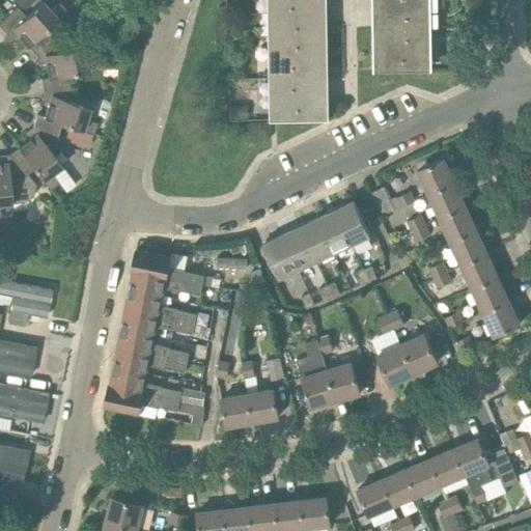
[(12,0),(24,11),(35,0),(12,0)]
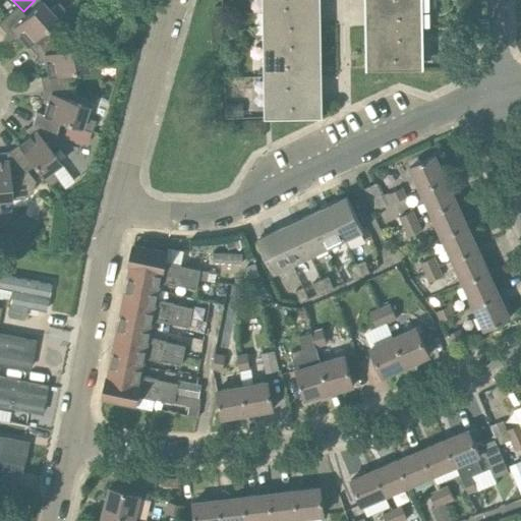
[(268,0),(269,37),(316,36),(315,0),(268,0)]
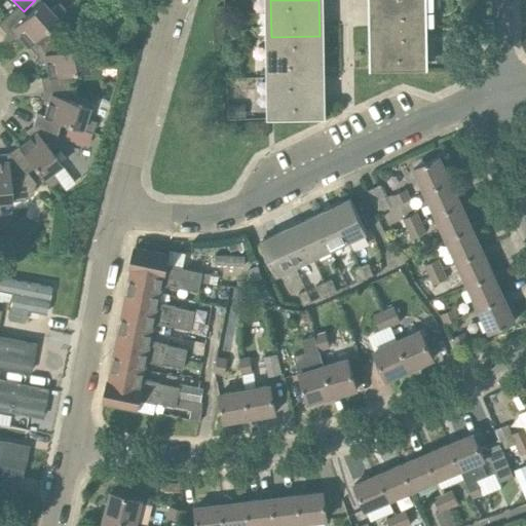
[(421,0),(374,0),(375,70),(423,69),(421,0)]
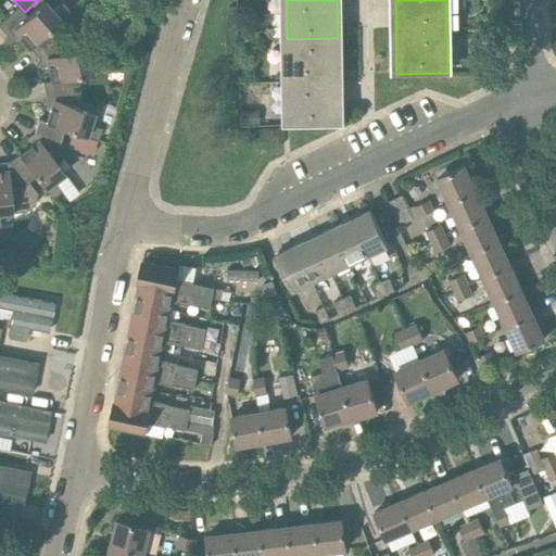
[(49,30),(50,30),(71,12),(62,3),(53,11),(45,1),(27,17),(17,8),(0,23),(0,28),(12,42),(19,36),(29,49),(49,30)]
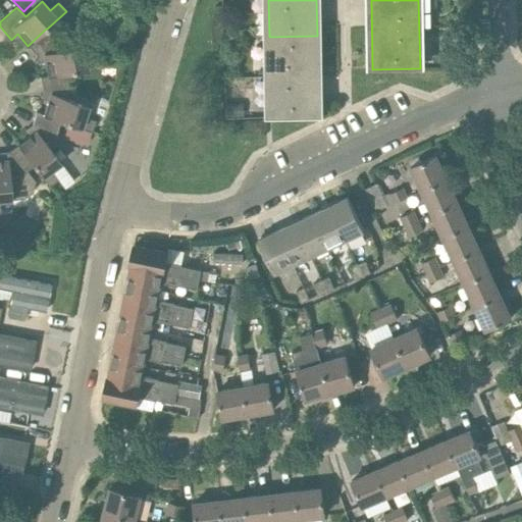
[(460,28),(448,29),(449,40),(461,40),(460,28)]
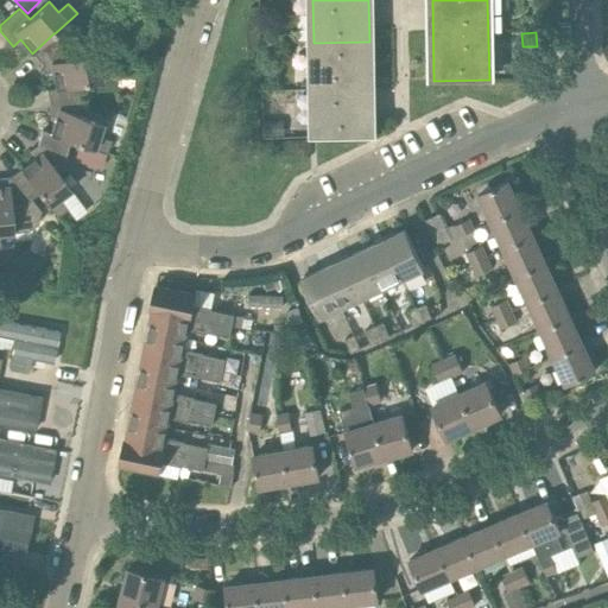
[(52,73),(55,89),(76,86),(77,86),(115,78),(112,65),(99,68),(96,54),(71,59),(70,51),(55,33),(54,33),(32,54),(42,64),(44,74),(52,73)]
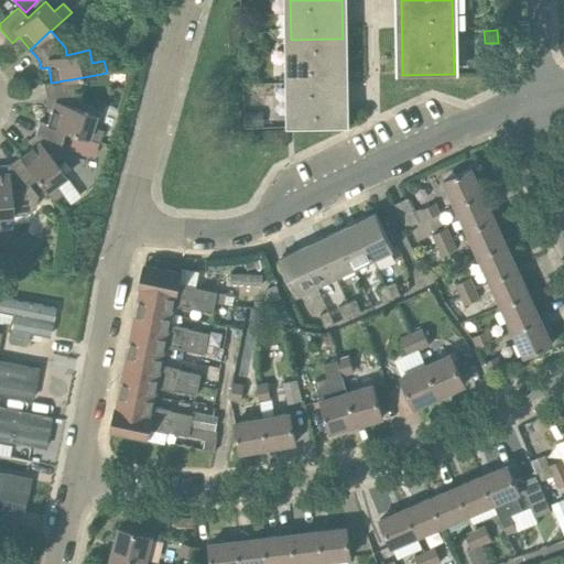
[(343,39),(291,40),(293,127),(344,127),(343,39)]
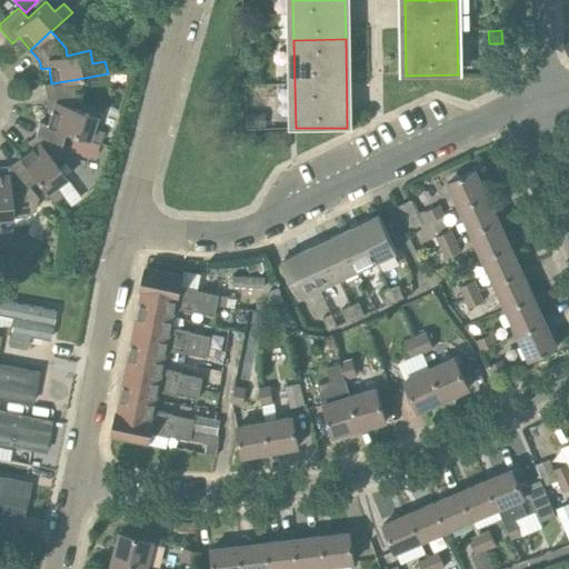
[(66,132),(100,143),(105,132),(92,128),(97,116),(73,108),(76,100),(72,80),(71,80),(51,83),(43,85),(47,99),(45,108),(51,110),(47,125),(47,126),(66,132)]
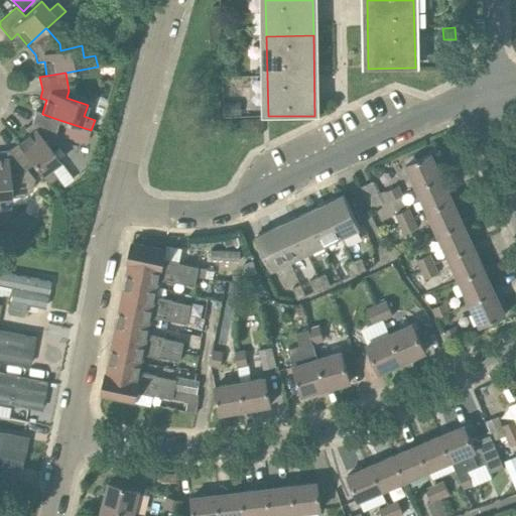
[(242,103),(226,103),(226,116),(242,116),(242,103)]
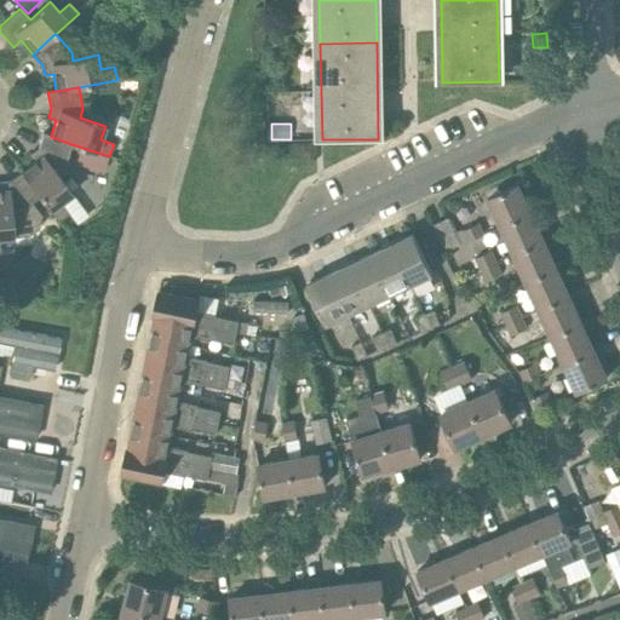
[(22,173),(40,197),(58,222),(69,213),(61,202),(73,194),(56,173),(64,167),(72,144),(51,137),(51,136),(42,133),(38,149),(30,155),(36,162),(22,173)]
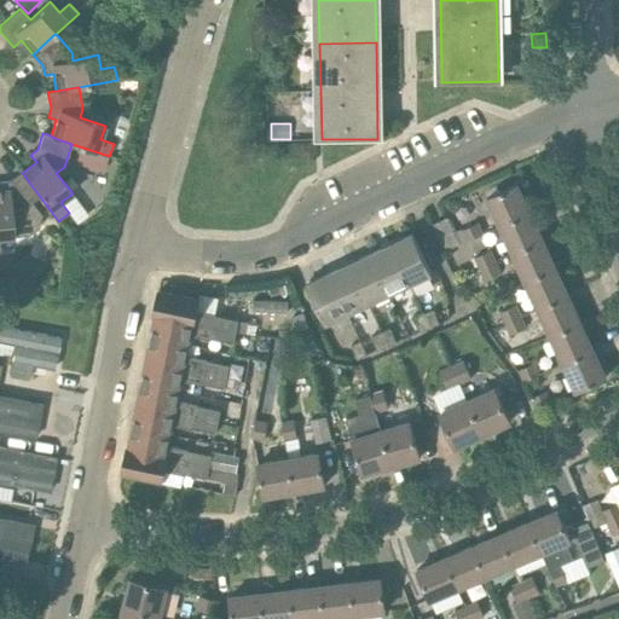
[(90,168),(94,154),(81,149),(76,163),(90,168)]
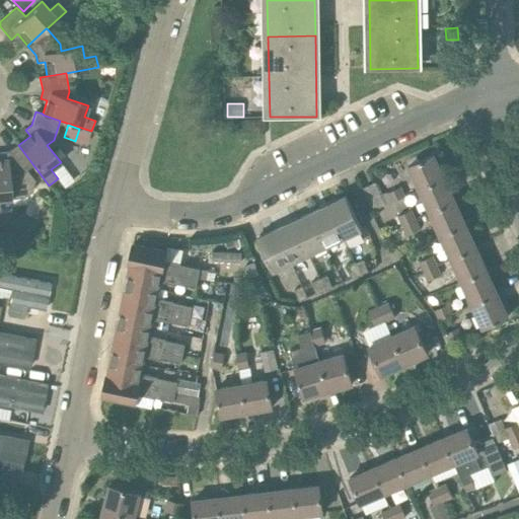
[(0,159),(0,211),(0,210),(0,200),(11,199),(11,198),(23,197),(32,192),(33,180),(26,170),(33,165),(18,145),(9,151),(0,152),(0,159),(0,160),(0,159)]
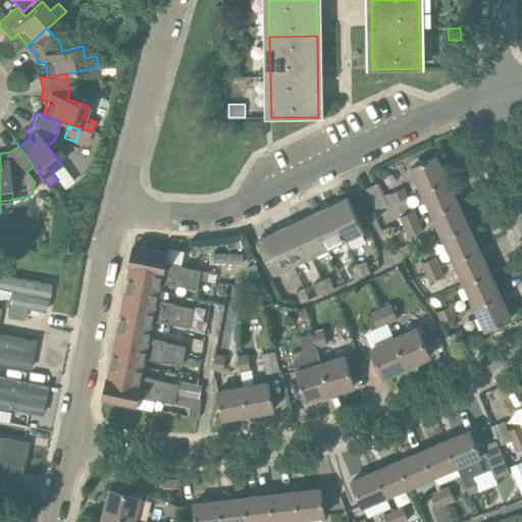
[(53,154),(60,162),(66,157),(60,149),(53,154)]
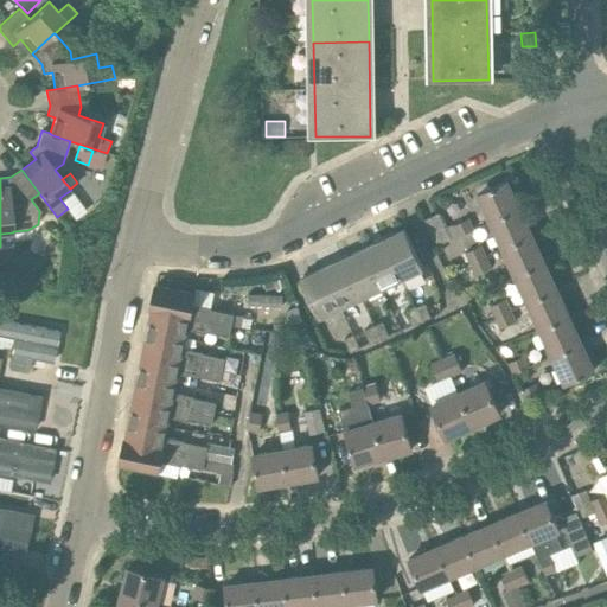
[(491,223),(521,209),(508,181),(478,195),(491,223)]
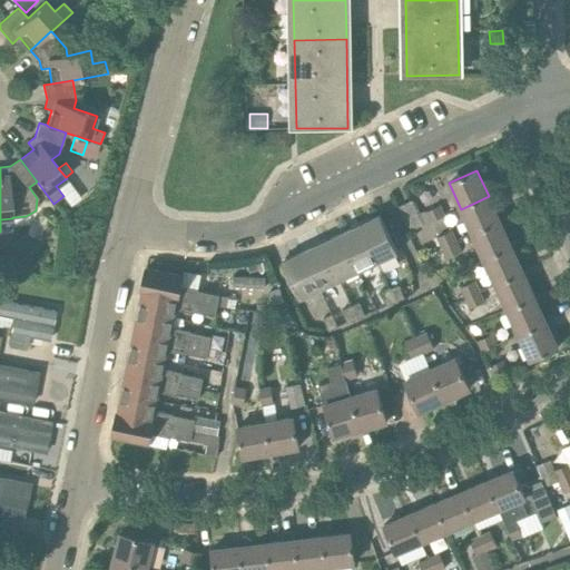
[(472,234),(500,222),(489,196),(461,209),(472,234)]
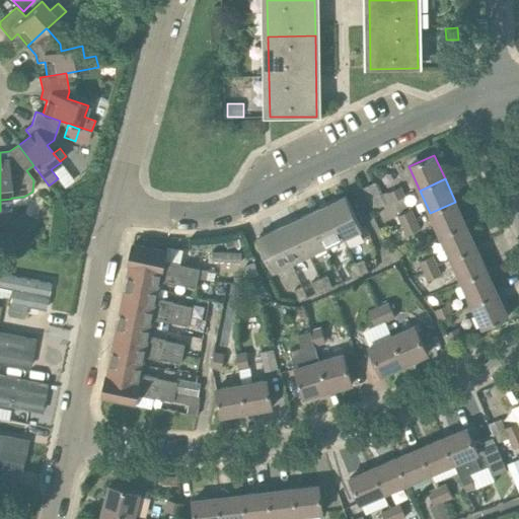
[(380,197),(374,183),(363,189),(373,212),(405,197),(400,188),(380,197)]
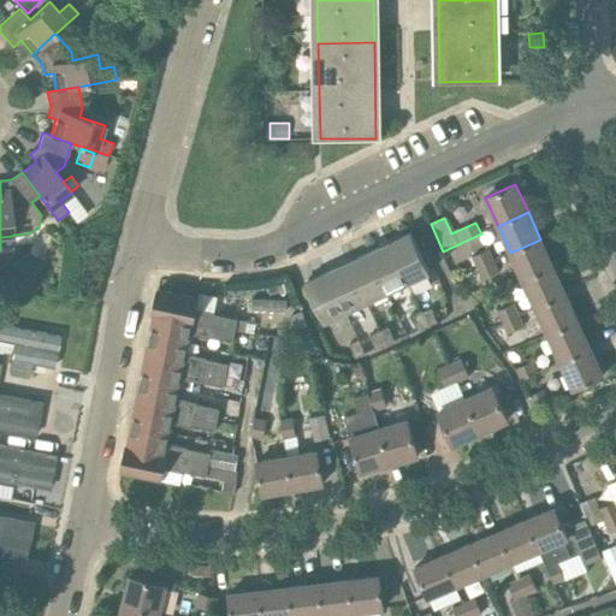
[(412,232),(390,243),(409,283),(431,273),(412,232)]
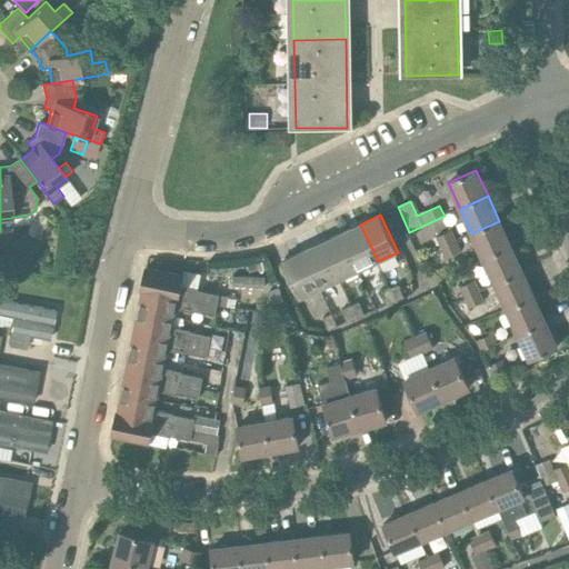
[(483,259),(511,246),(499,221),(471,233),(483,259)]
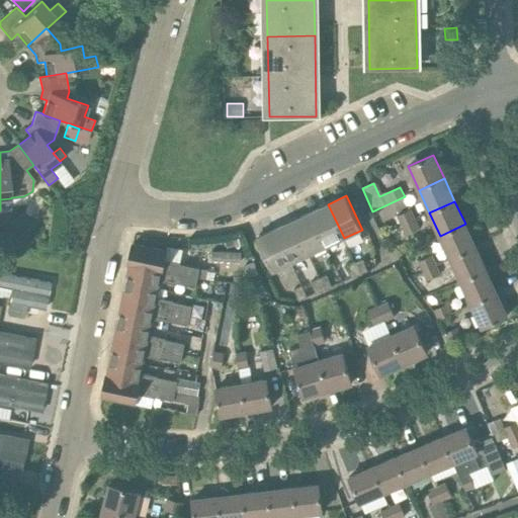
[(344,238),(328,204),(310,212),(326,246),(344,238)]
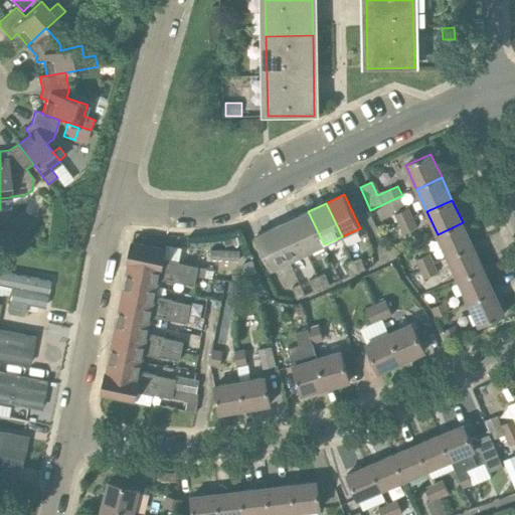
[(394,214),(398,224),(412,218),(408,208),(394,214)]
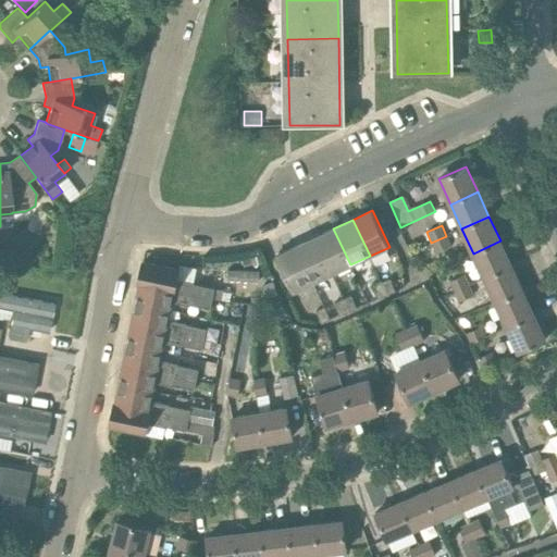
[(350,264),(333,229),(314,237),(332,274),(350,264)]
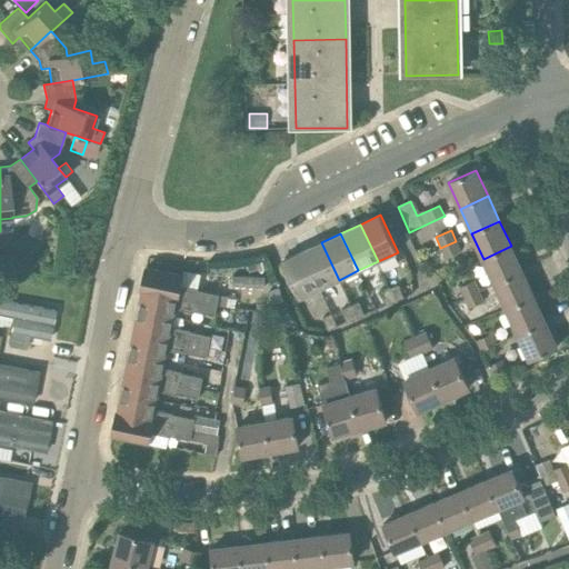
[(456,241),(440,248),(446,258),(461,251),(456,241)]
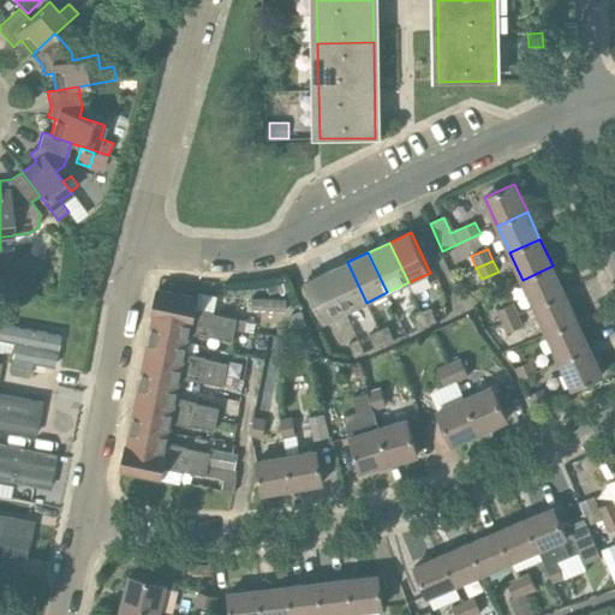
[(366,303),(347,262),(327,272),(346,312),(366,303)]
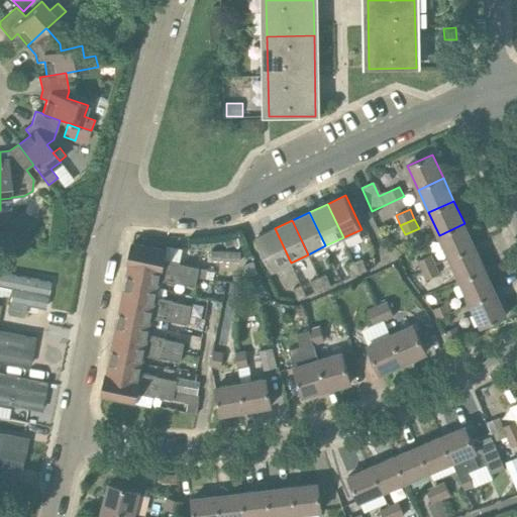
[(449,259),(475,246),(464,223),(439,235),(449,259)]
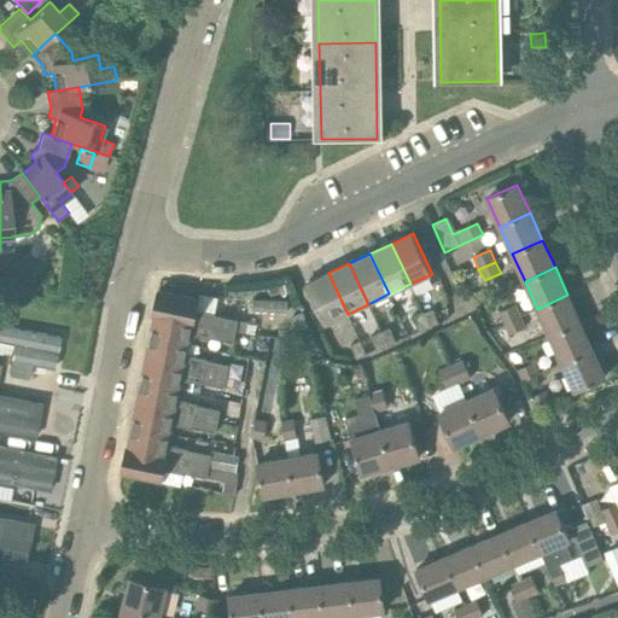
[(348,314),(328,273),(307,284),(326,324),(348,314)]
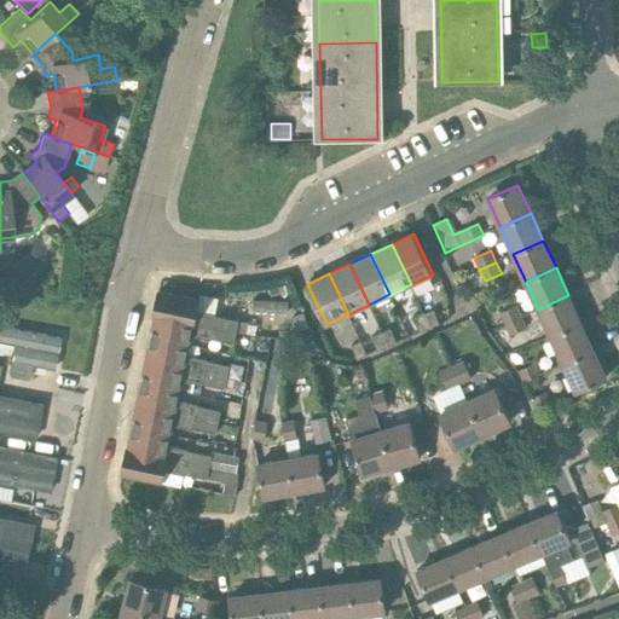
[(154,317),(156,317),(236,333),(246,334),(248,323),(231,319),(217,316),(217,314),(197,311),(200,300),(160,291),(154,317)]
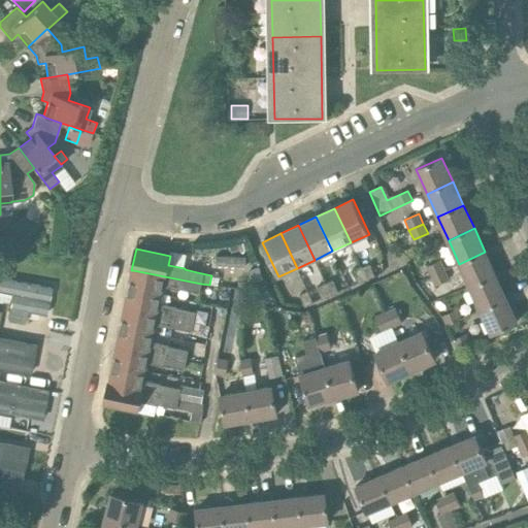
[(470,287),(495,275),(485,252),(459,264),(470,287)]
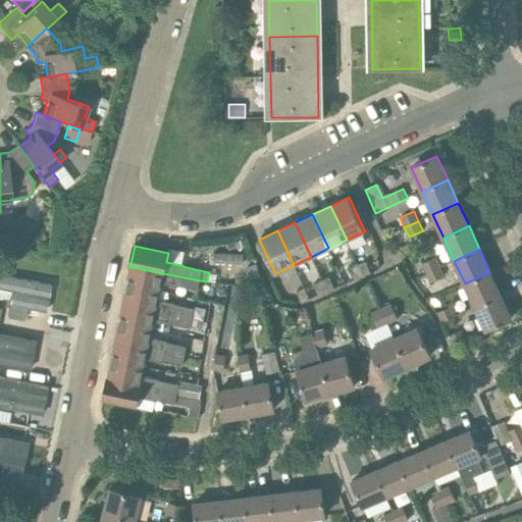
[(242,264),(243,254),(214,253),(213,263),(242,264)]
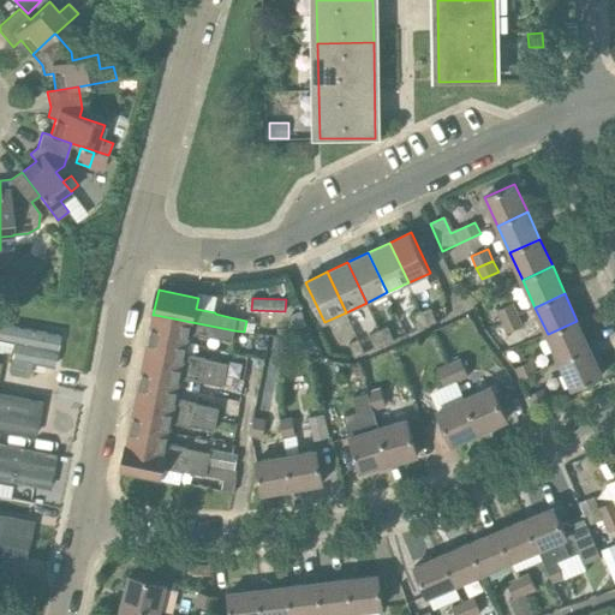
[(497,311),(502,322),(517,316),(512,305),(497,311)]
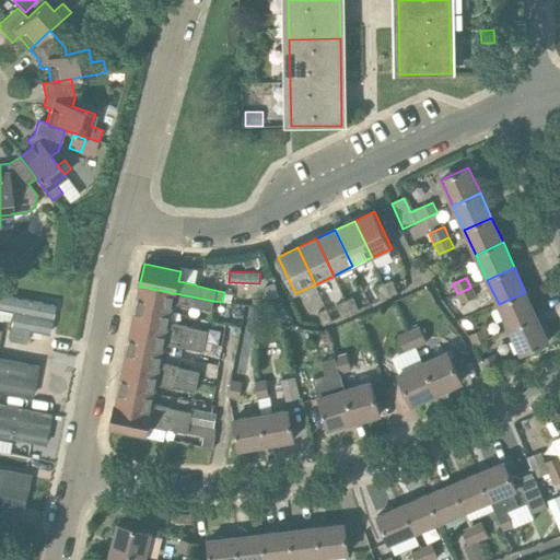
[(384,284),(389,298),(398,293),(393,280),(384,284)]
